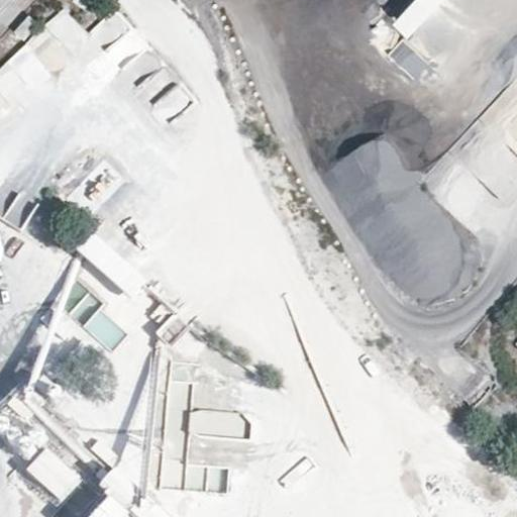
[(406,0),(391,17),(406,30),(433,0),(406,0)]
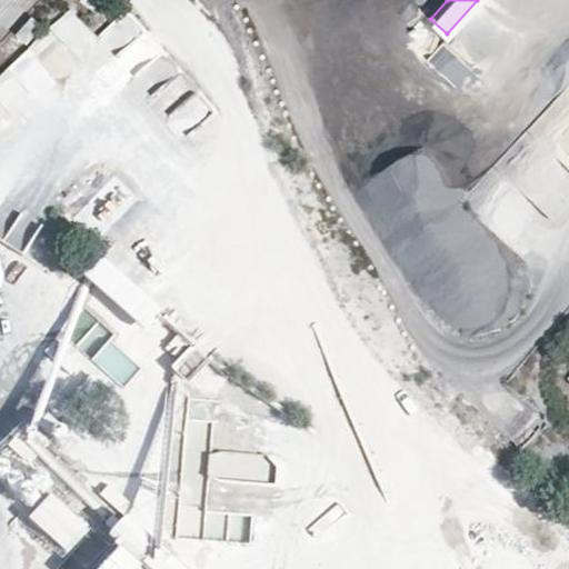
[(9,36),(22,49),(42,29),(29,16),(9,36)]
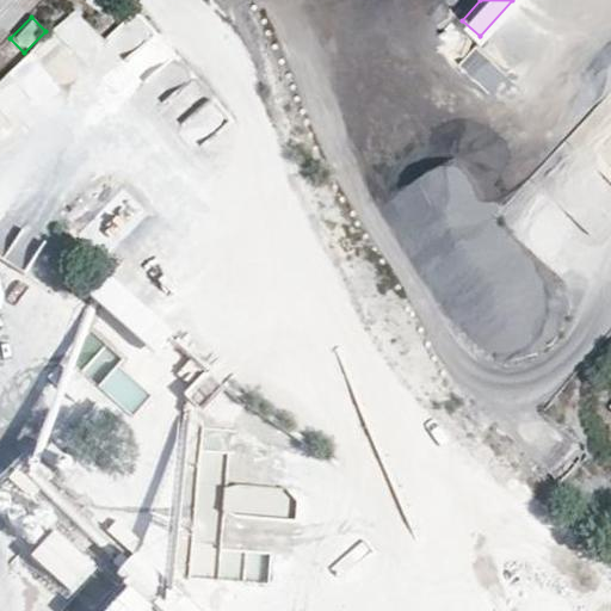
[(486,90),(505,71),(477,43),(458,62),(486,90)]
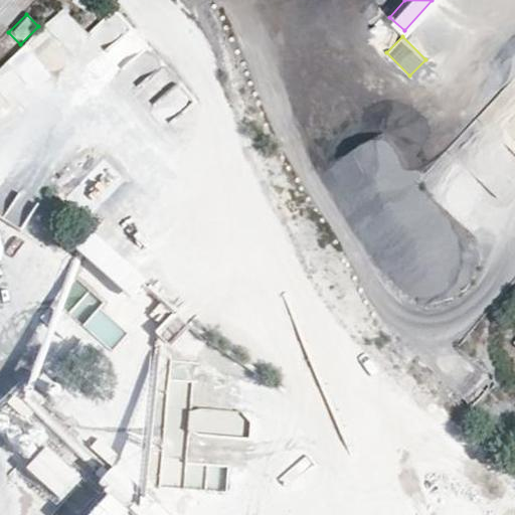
[(26,46),(0,68),(0,215),(20,224),(30,199),(11,191),(0,178),(0,111),(27,88),(38,60),(26,46)]
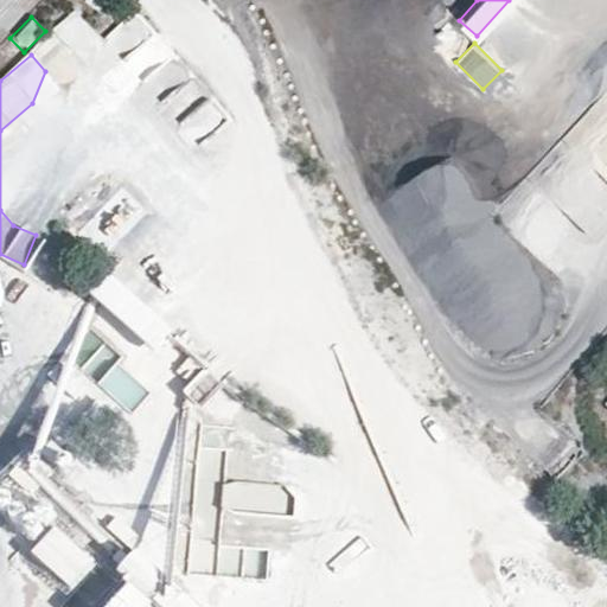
[(108,275),(89,293),(153,351),(170,332),(108,275)]
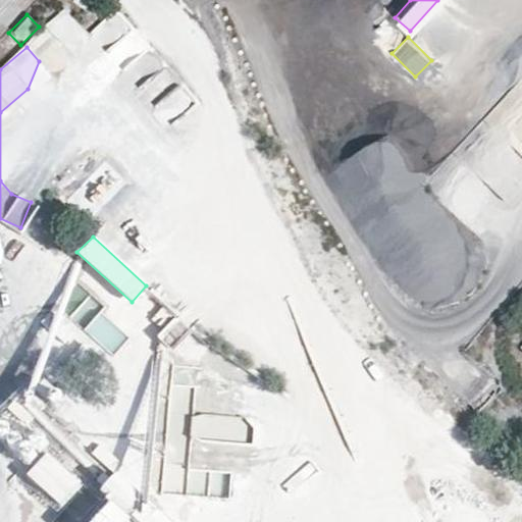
[(71,316),(113,353),(128,335),(88,298),(71,316)]
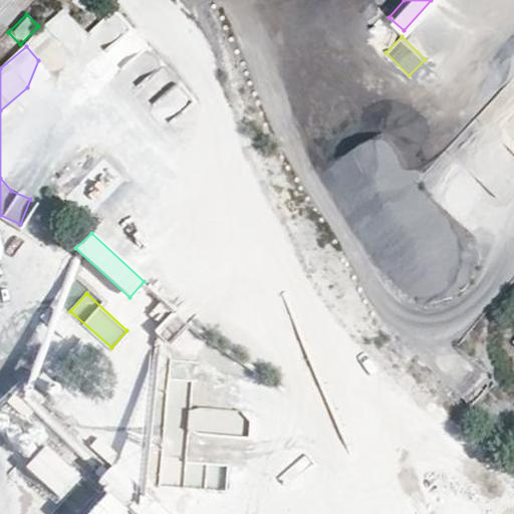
[(159,484),(226,490),(232,437),(245,438),(248,413),(187,408),(185,435),(164,433),(159,484)]
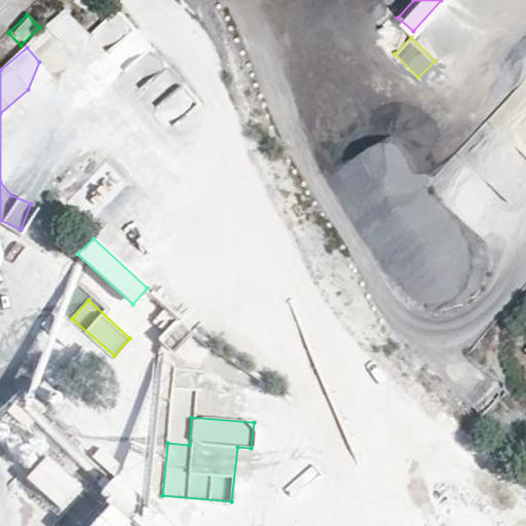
[(65,462),(53,452),(26,482),(61,514),(84,488),(74,478),(85,465),(73,454),(65,462)]
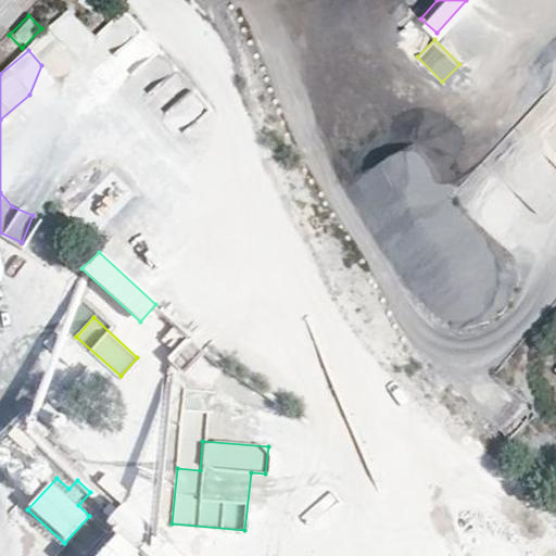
[(104,555),(139,555),(155,540),(124,509),(106,528),(119,540),(104,555)]
